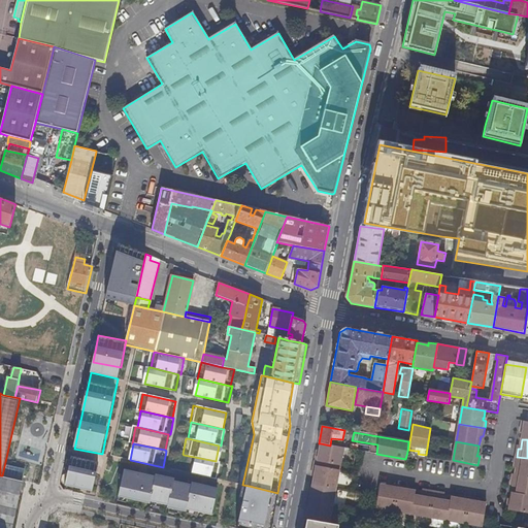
[(317,453),(315,460),(340,465),(343,448),(330,446),(321,443),(319,451),(320,452),(320,454),(317,453)]
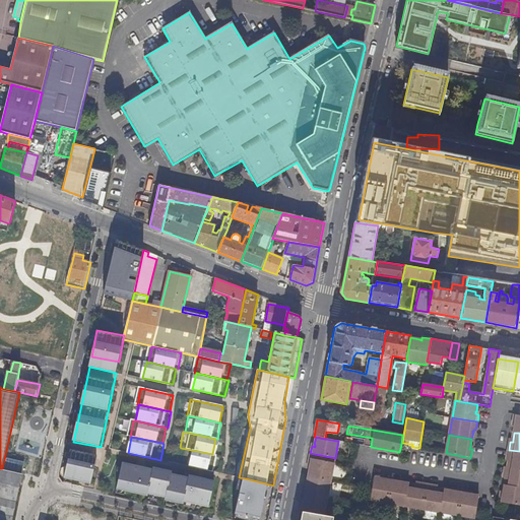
[(213,455),(212,454),(181,448),(178,464),(210,471),(213,455)]
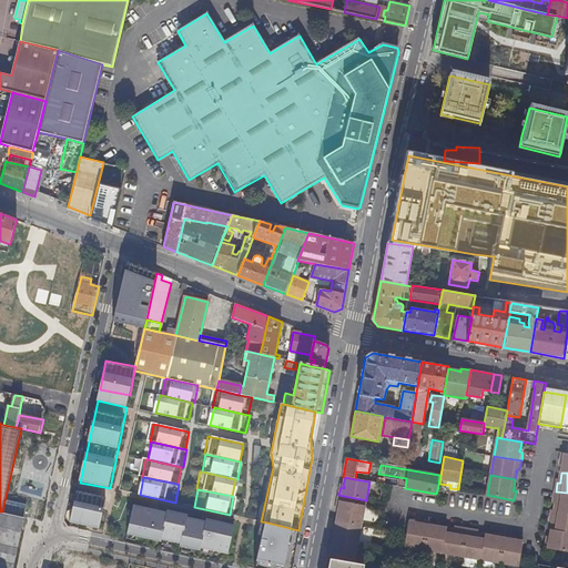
[(107,497),(78,492),(71,523),(100,529),(107,497)]
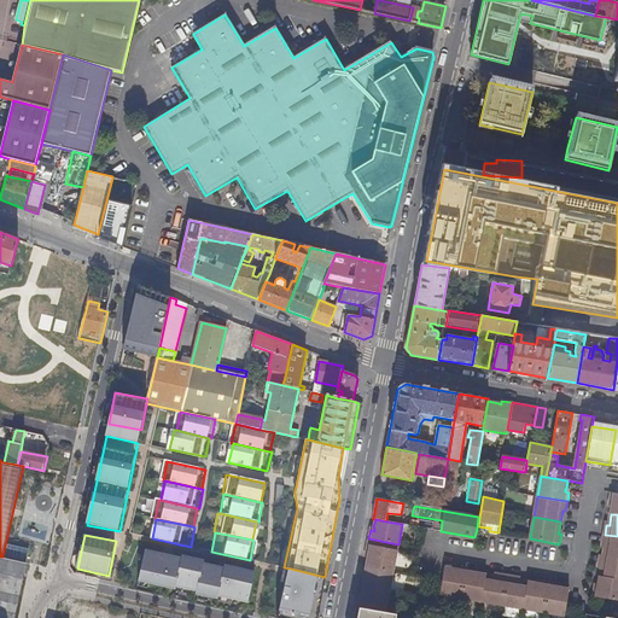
[(617,536),(605,535),(602,543),(606,544),(606,547),(605,547),(604,555),(601,555),(600,559),(617,561),(617,536)]
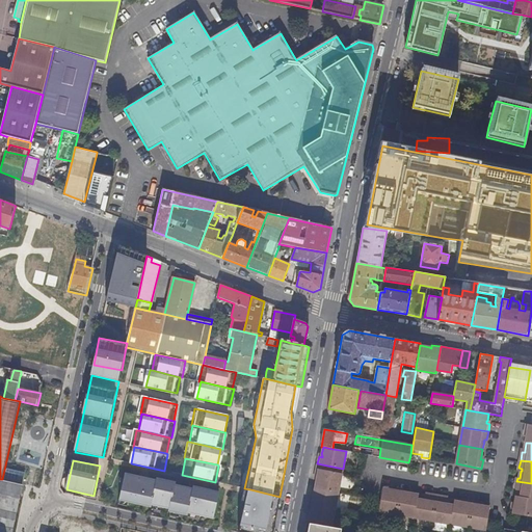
[(342,473),(317,468),(315,476),(318,476),(318,478),(317,478),(316,486),(339,490),(342,473)]
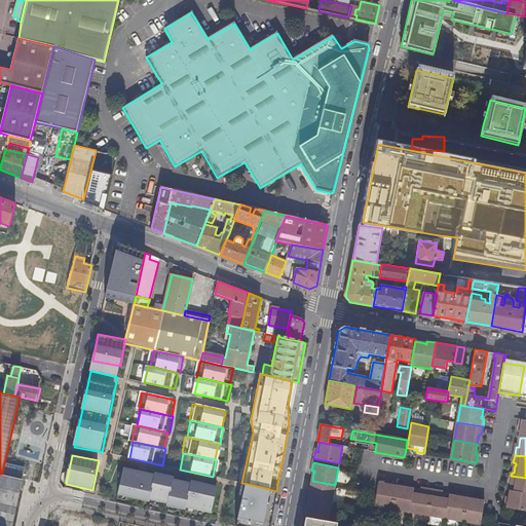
[(157,476),(125,468),(119,496),(151,503),(152,501),(168,505),(168,508),(187,513),(188,510),(213,516),(220,488),(194,483),(193,485),(175,480),(175,478),(158,474),(157,476)]
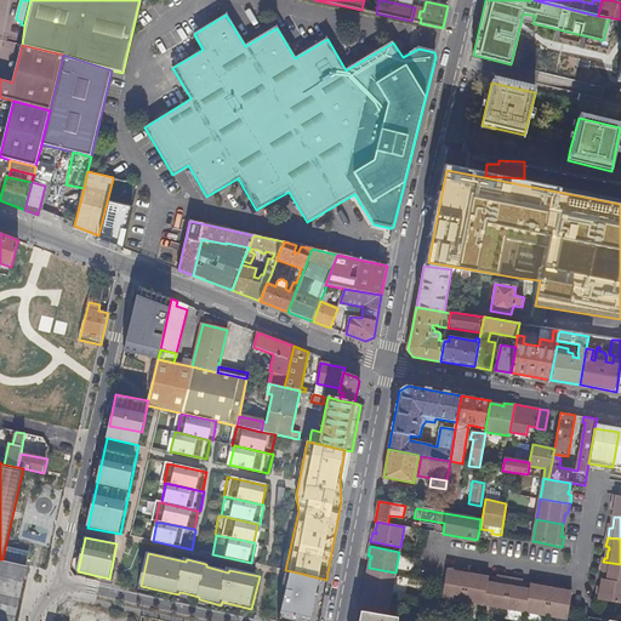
[(0,620),(15,620),(27,567),(0,559),(0,620)]
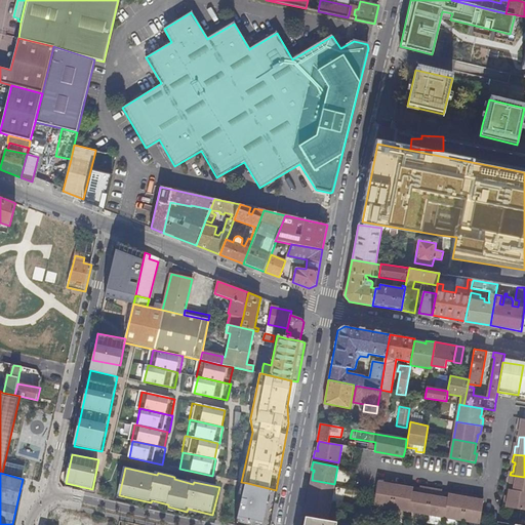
[(524,491),(524,477),(510,475),(509,479),(512,480),(512,482),(511,482),(510,489),(524,491)]
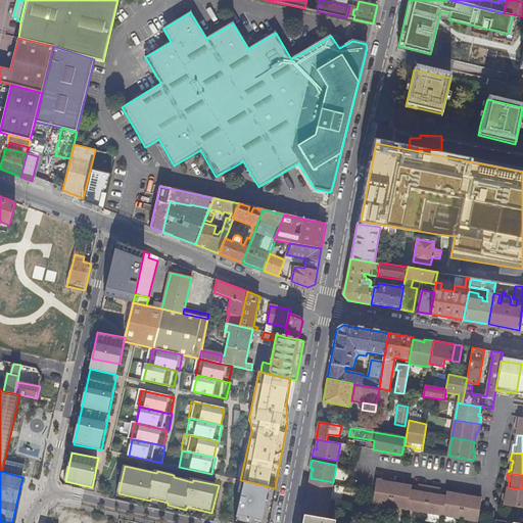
[(311,478),(307,477),(306,484),(332,489),(333,482),(311,478)]
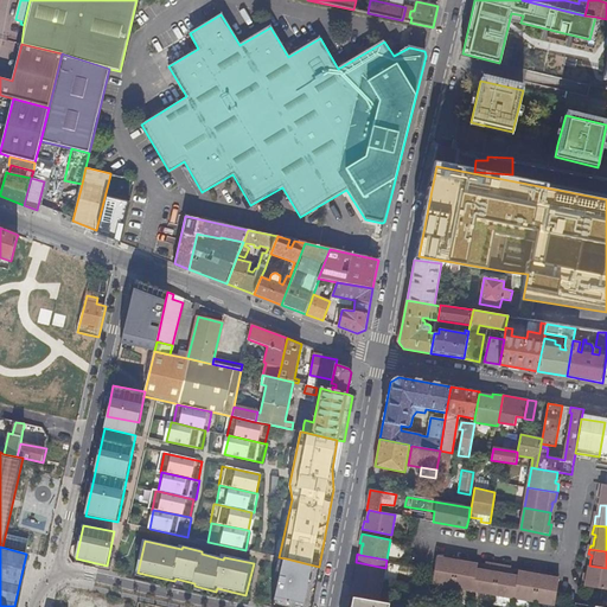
[(436,557),(433,576),(453,580),(458,558),(448,557),(448,561),(445,560),(446,560),(436,557)]
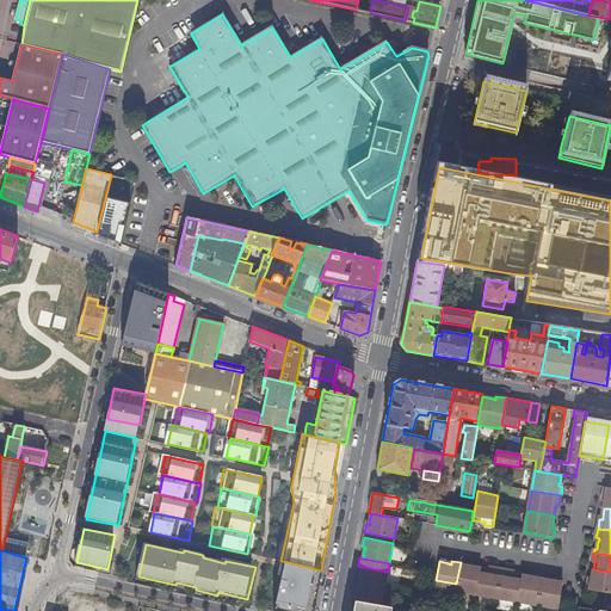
[(313,610),(321,571),(288,562),(277,610),(313,610)]
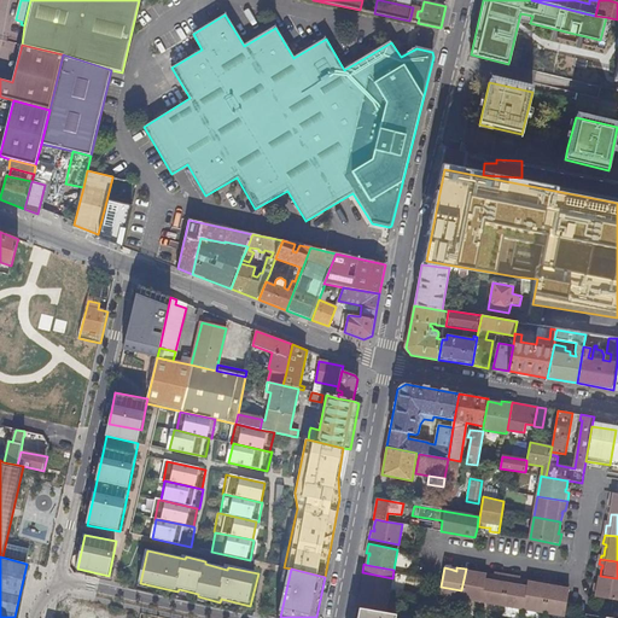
[(466,569),(461,590),(466,592),(483,595),(487,575),(478,573),(477,575),(474,573),(476,570),(466,569)]
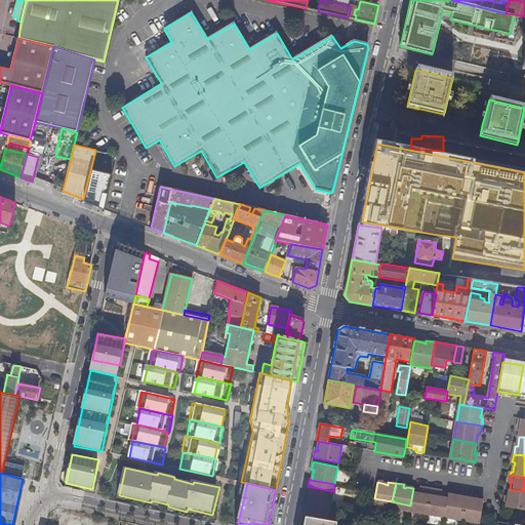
[(333,491),(308,486),(308,487),(311,487),(310,490),(310,489),(308,497),(331,501),(333,491)]
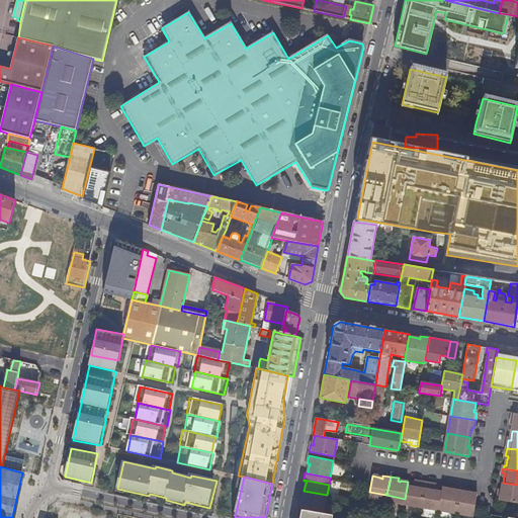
[(405,499),(422,502),(425,483),(418,481),(417,484),(415,484),(415,483),(408,482),(405,499)]
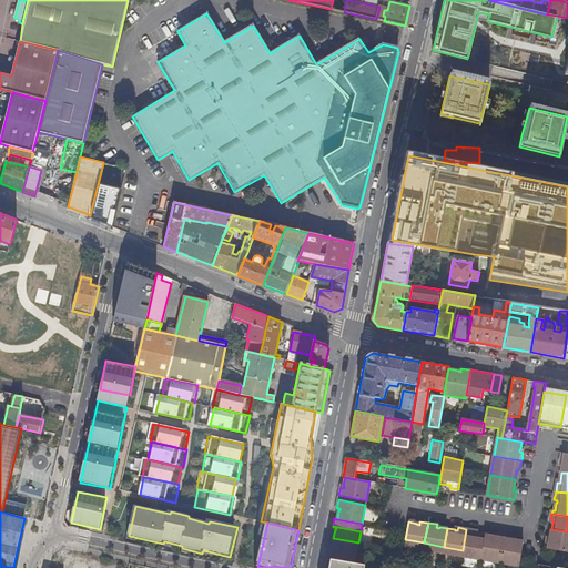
[(463,550),(482,554),(485,535),(477,534),(475,534),(475,530),(466,529),(463,550)]
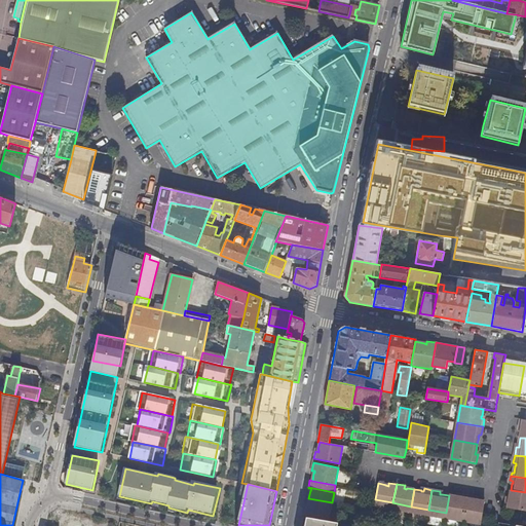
[(525,511),(525,492),(511,490),(509,497),(510,497),(510,500),(506,499),(504,508),(525,511)]
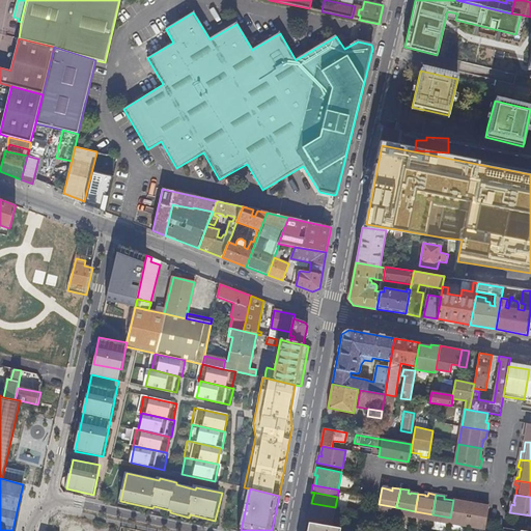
[(450,518),(468,521),(472,500),(464,499),(464,502),(460,502),(460,501),(453,500),(450,518)]
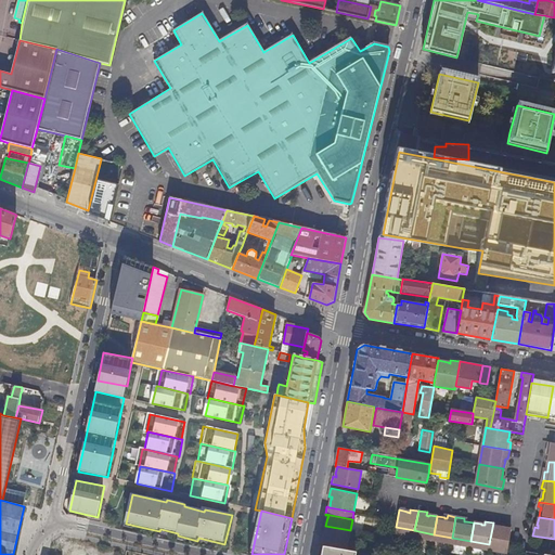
[(489,544),(508,547),(511,529),(503,527),(503,528),(501,528),(501,525),(493,523),(489,544)]
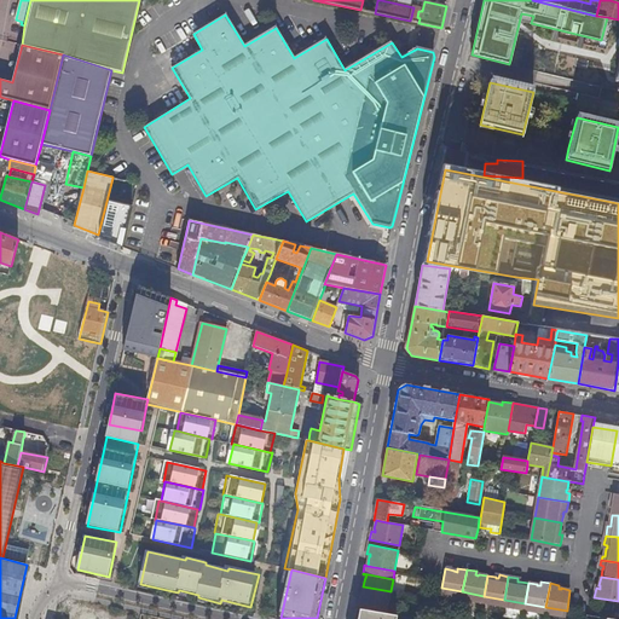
[(386,613),(391,591),(363,586),(362,595),(362,597),(358,597),(356,608),(386,613)]
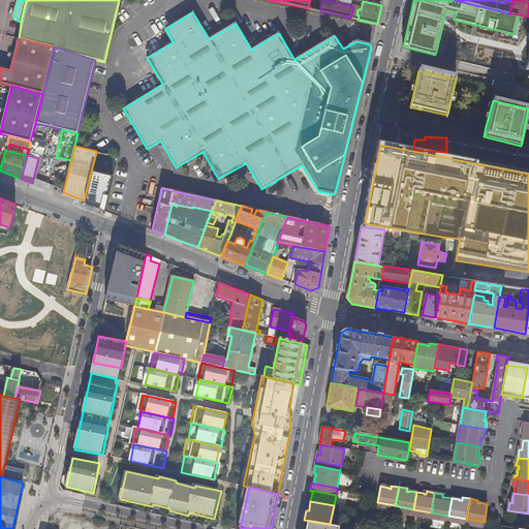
[(395,505),(377,502),(376,507),(394,510),(395,505)]
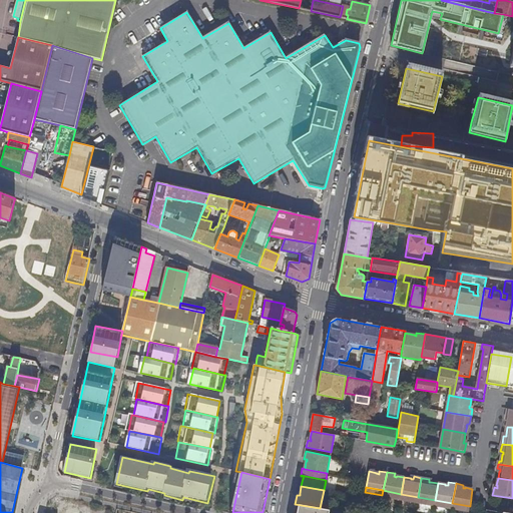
[(400,499),(417,502),(418,497),(401,494),(400,499)]
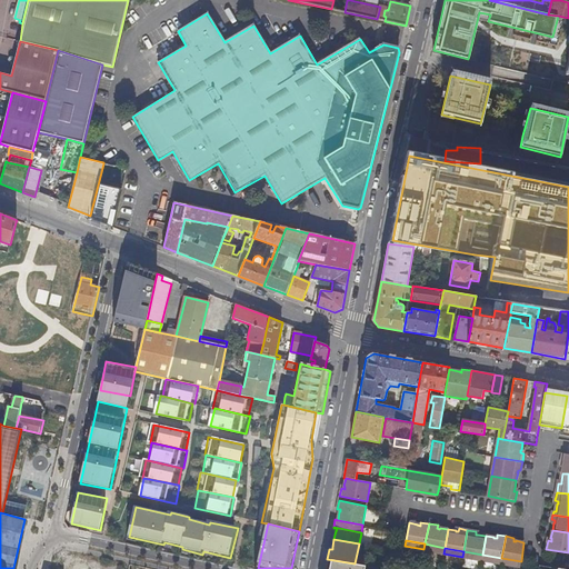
[(462,557),(482,560),(482,555),(463,551),(462,557)]
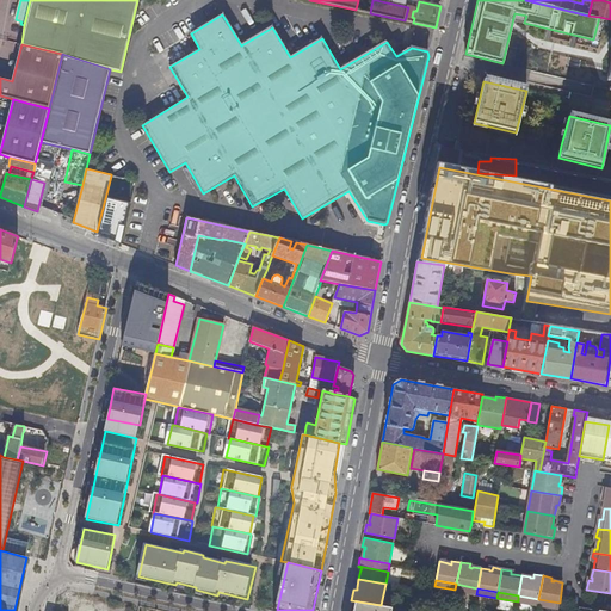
[(518,596),(518,602),(537,605),(538,599),(518,596)]
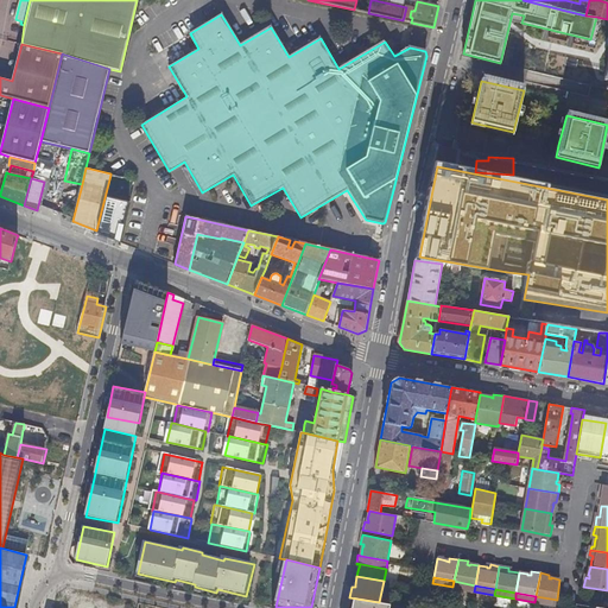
[(556,606),(557,600),(536,596),(534,602),(556,606)]
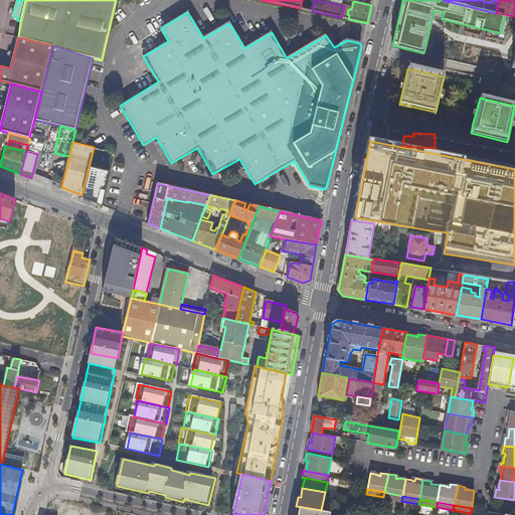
[(296,506),(294,514),(329,514),(330,512),(321,510),(296,506)]
